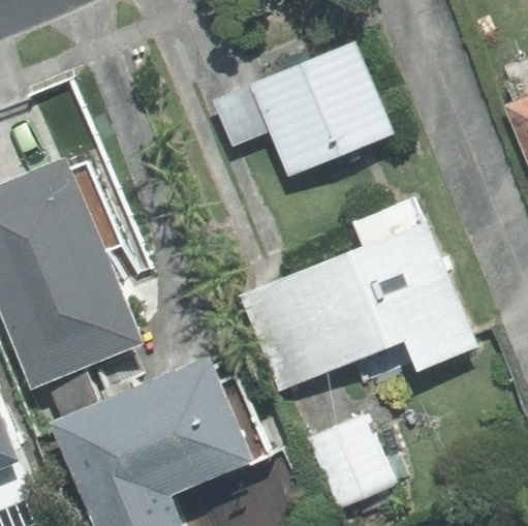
[(353,43),(250,87),(251,90),(270,133),(288,179),(392,135),(353,43)]
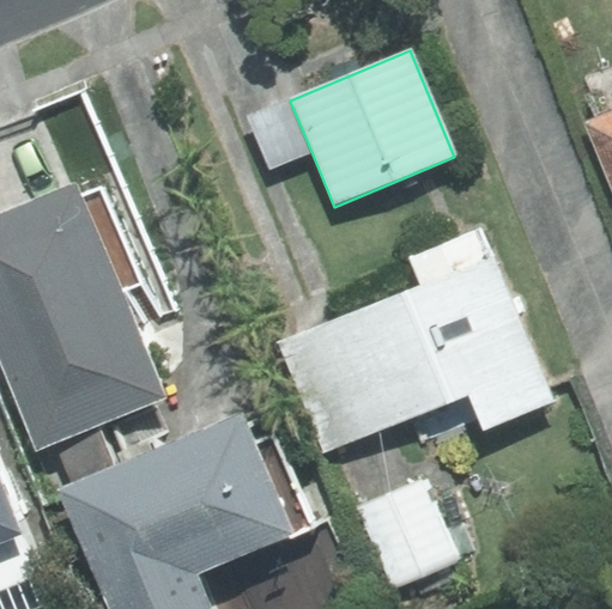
[(248,121),(268,171),(313,154),(291,104),(248,121)]
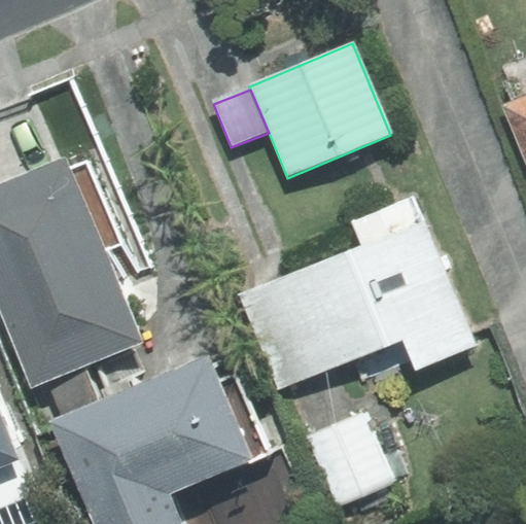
[(525,99),(504,108),(525,161),(525,99)]
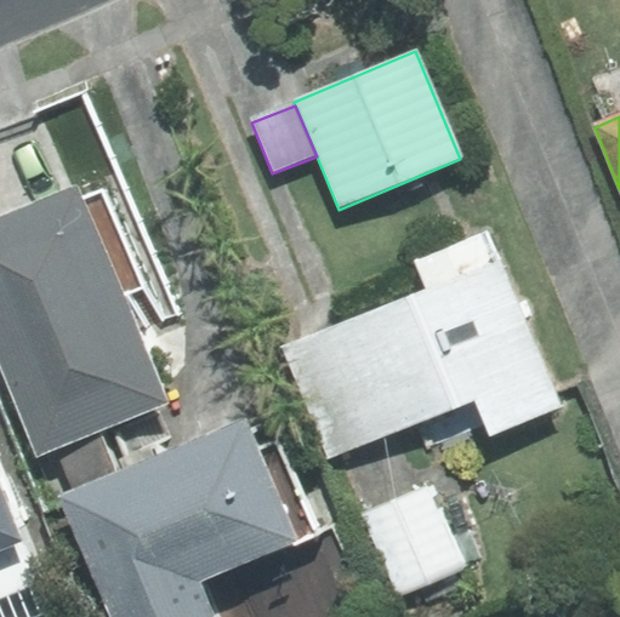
[(74,193),(0,222),(0,366),(37,457),(164,406),(136,337),(159,329),(104,193),(78,204),(74,193)]
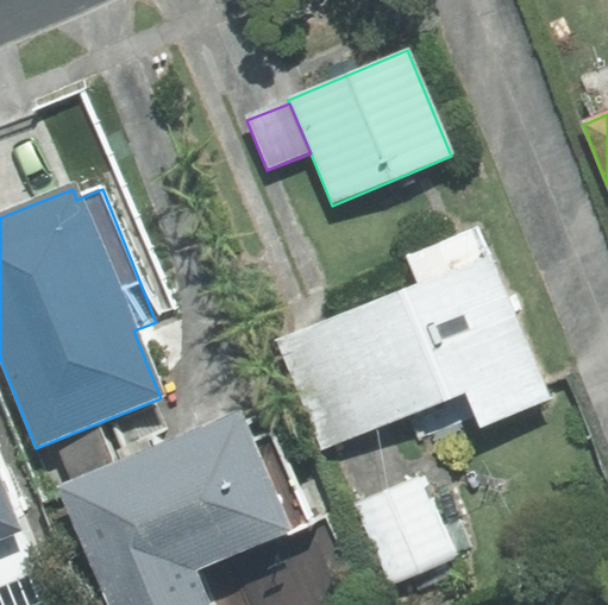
[(468,390),(482,426),(546,399),(476,231),(406,260),(417,288),(338,321),(381,426),(468,390)]
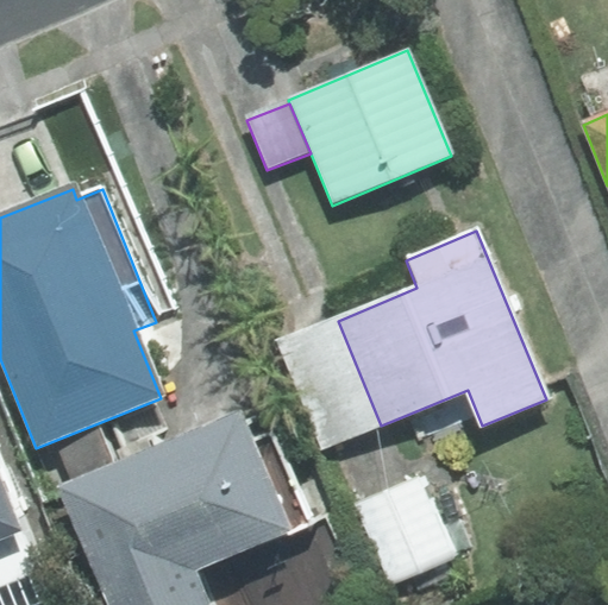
[(381,426),(338,321),(280,346),(321,448),(381,426)]
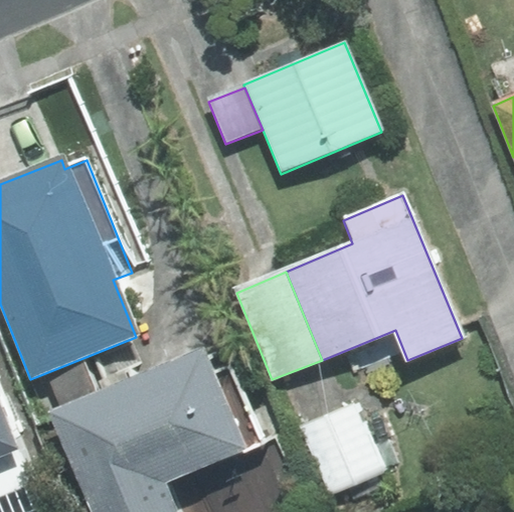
[(201,352),(49,415),(90,511),(175,511),(164,485),(261,445),(229,370),(212,377),(201,352)]
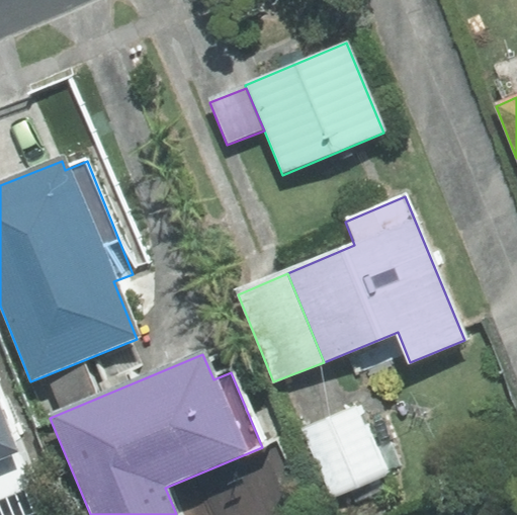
[(47,514),(51,513),(0,387),(0,514),(47,514)]
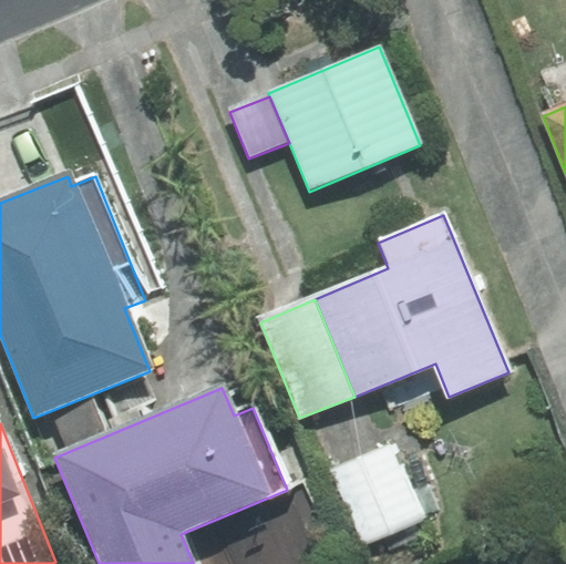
[(423,519),(393,448),(333,473),(363,544),(423,519)]
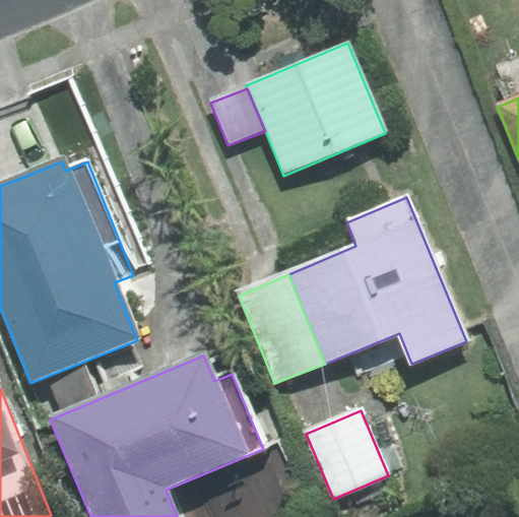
All buildings are outlined.
